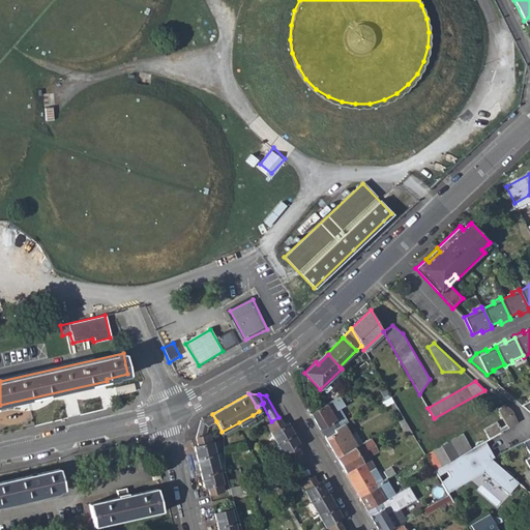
[(311,414),(323,436),(344,424),(348,421),(341,409),(345,407),(340,396),(325,405),(311,414)]
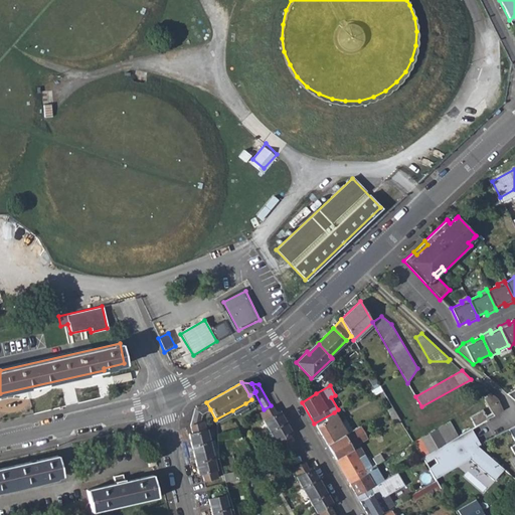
[(514,388),(506,393),(514,400),(514,388)]
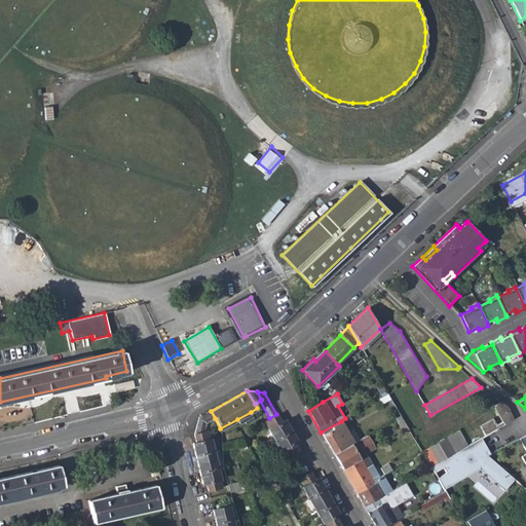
[(480,426),(485,435),(512,419),(505,407),(499,401),(493,405),(502,421),(496,425),(492,419),(480,426)]
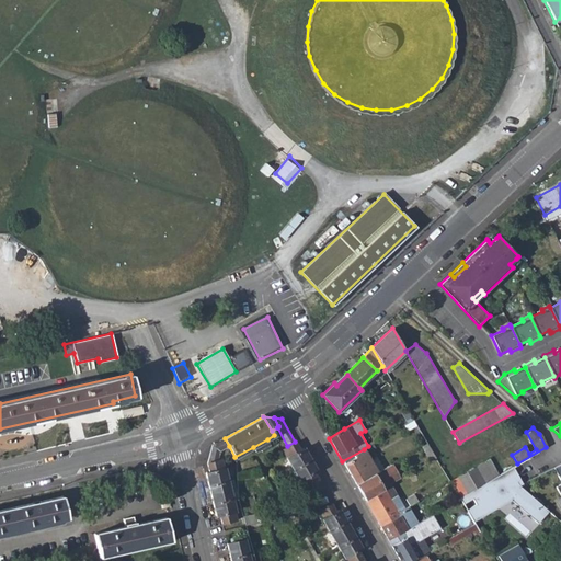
[(219,451),(229,446),(225,438),(212,445),(208,464),(217,461),(219,451)]
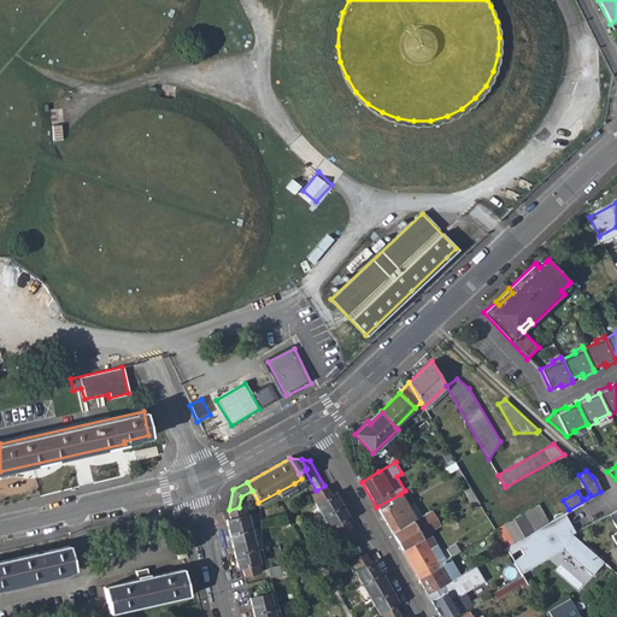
[(294,483),(278,492),(282,497),(288,493),(289,495),(298,491),(294,483)]
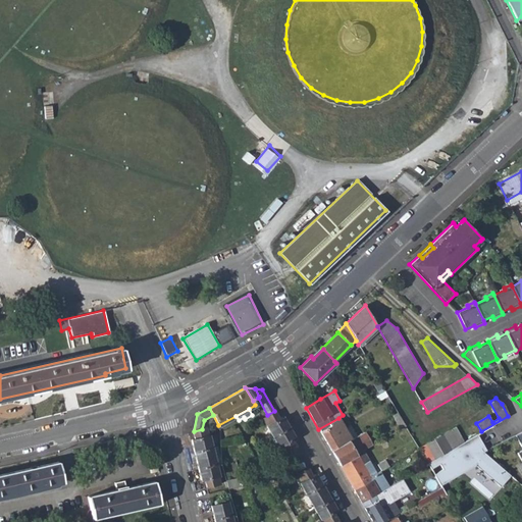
[(266,426),(271,436),(288,427),(282,417),(279,419),(274,411),(267,415),(263,418),(267,425),(266,426)]
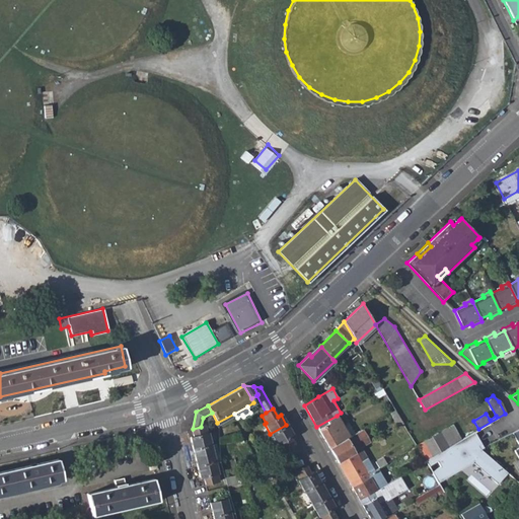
[(390,413),(397,427),(402,424),(395,411),(390,413)]
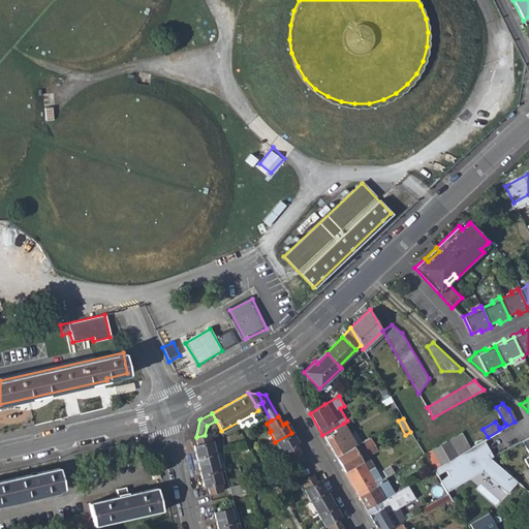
[(322,435),(336,457),(352,447),(356,445),(343,424),(322,435)]
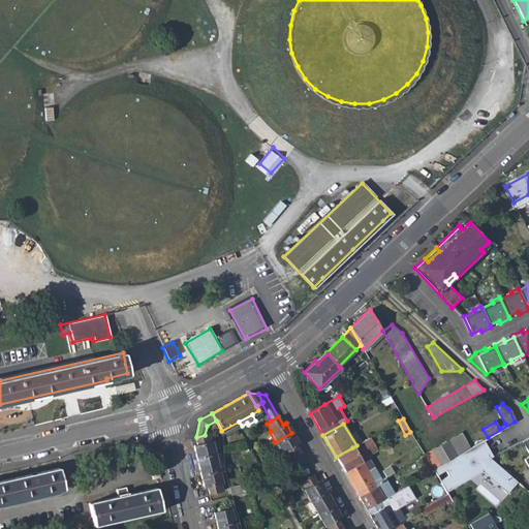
[(275,442),(287,460),(299,453),(294,444),(298,443),(291,433),(275,442)]
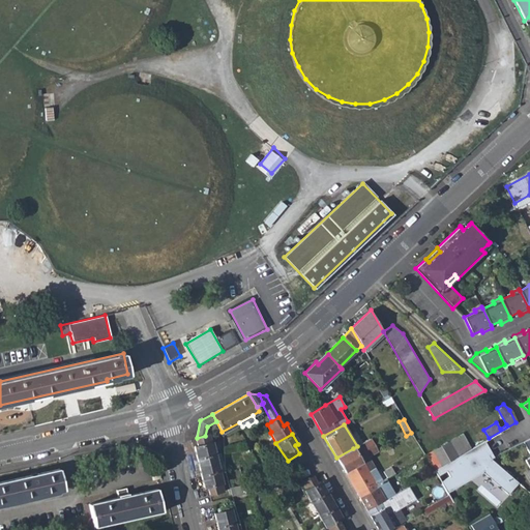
[(194,446),(197,458),(215,453),(212,442),(211,442),(209,435),(205,436),(197,438),(198,445),(194,446)]
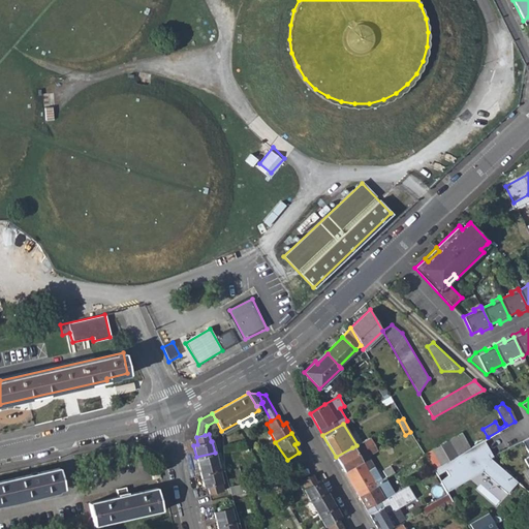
[(343,470),(360,461),(367,457),(375,452),(368,438),(356,445),(352,447),(336,457),(343,470)]
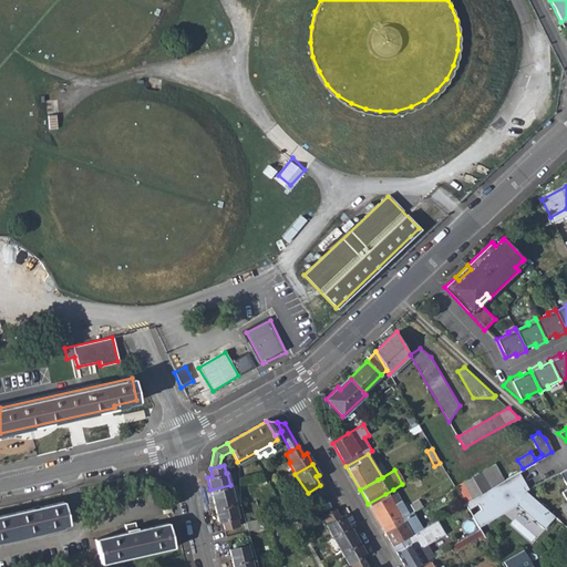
[(482,526),(516,506),(544,529),(555,516),(524,490),(526,488),(517,473),(464,504),(467,509),(477,504),(481,511),(475,514),(482,526)]
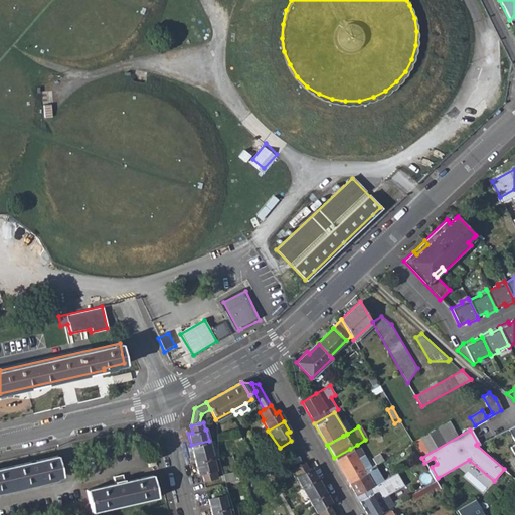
[(191,445),(196,463),(214,459),(209,441),(191,445)]
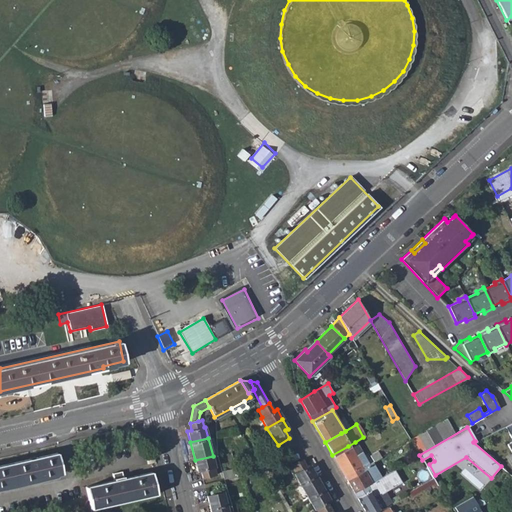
[(405,440),(414,457),(419,455),(409,438),(405,440)]
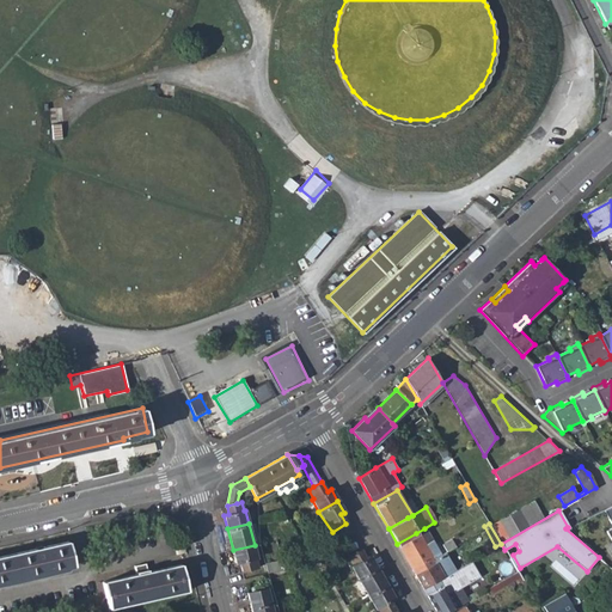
[(397,544),(414,571),(433,561),(430,557),(420,538),(427,533),(424,528),(416,533),(397,544)]
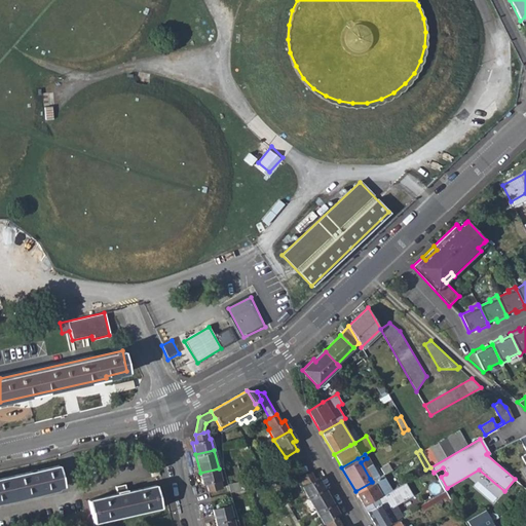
[(378,466),(381,472),(389,467),(386,461),(378,466)]
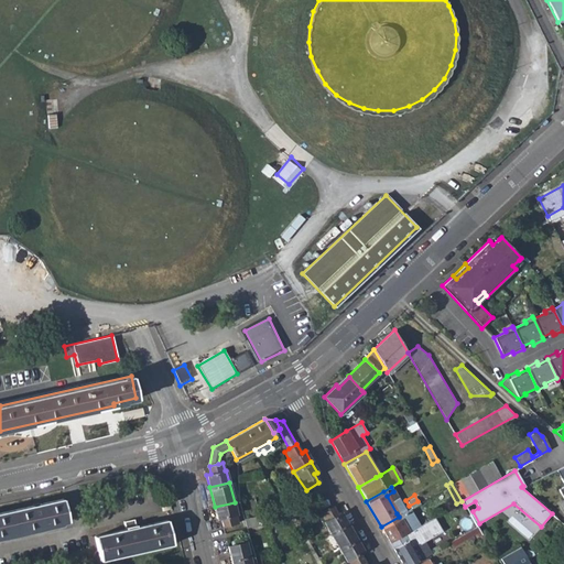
[(0,513),(0,535),(24,530),(24,533),(43,529),(43,525),(68,520),(63,499),(0,513)]
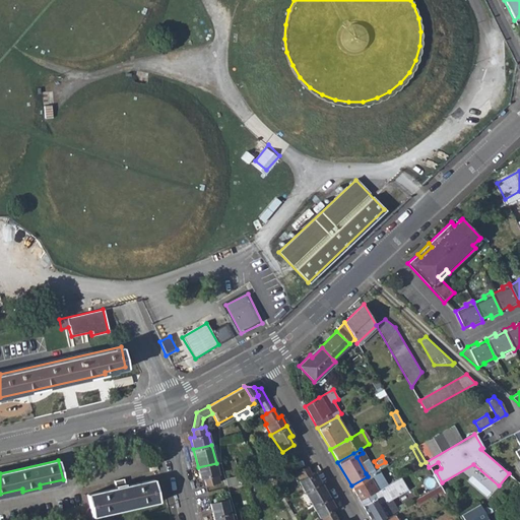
[(204,476),(206,484),(218,481),(217,473),(218,473),(216,463),(198,467),(200,477),(204,476)]
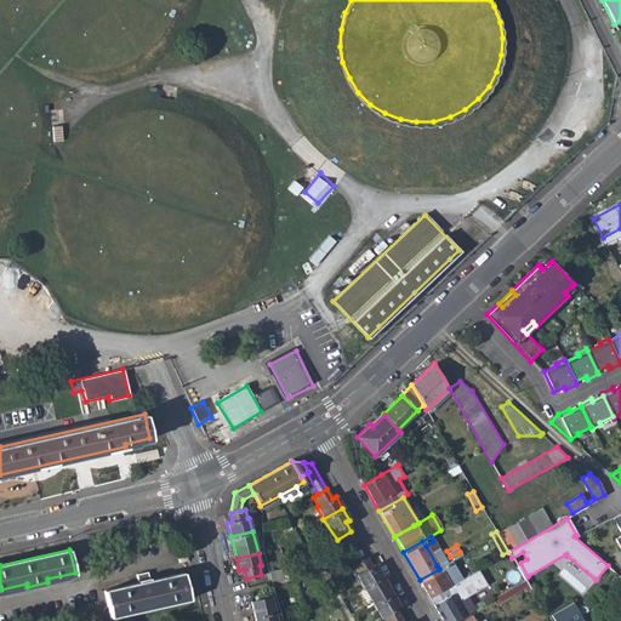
[(352,567),(362,586),(381,575),(375,564),(371,567),(366,558),(352,567)]
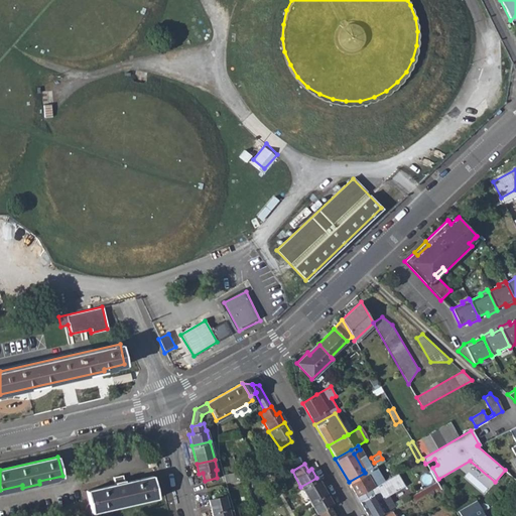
[(349,482),(356,496),(382,482),(372,465),(363,470),(365,473),(349,482)]
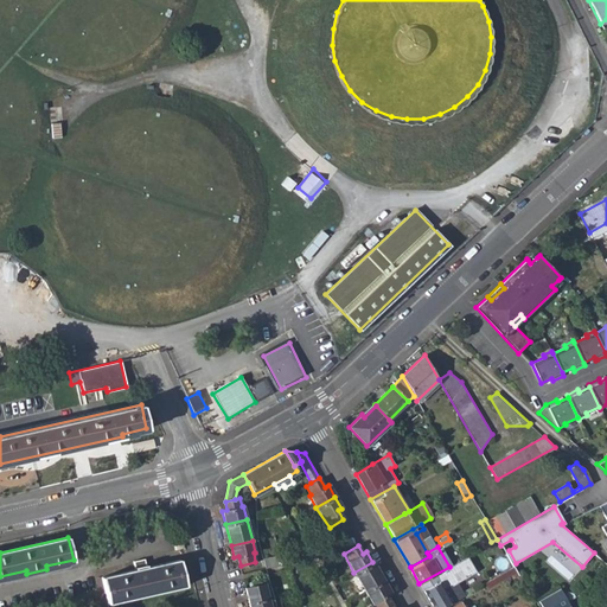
[(263,560),(264,568),(280,564),(278,555),(263,560)]
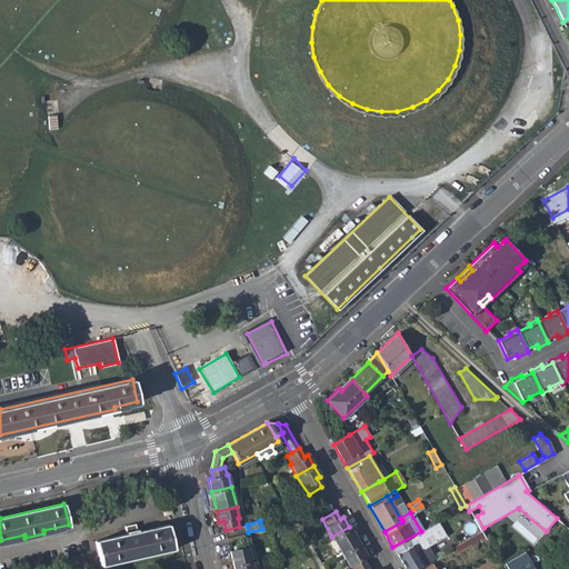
[(446,536),(438,521),(431,525),(421,531),(392,547),(406,568),(415,568),(433,559),(427,547),(446,536)]
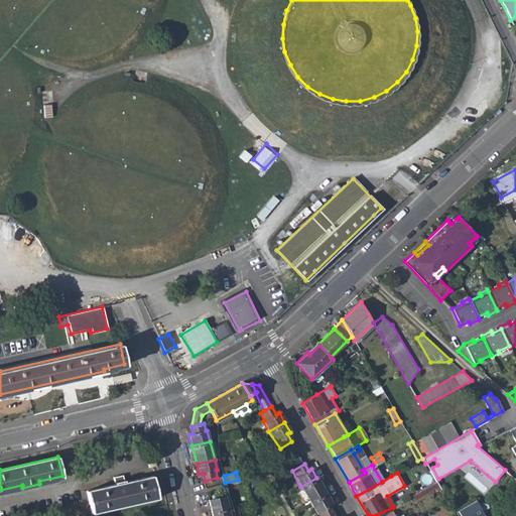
[(87,492),(92,513),(158,498),(153,477),(125,483),(124,480),(114,483),(115,486),(87,492)]
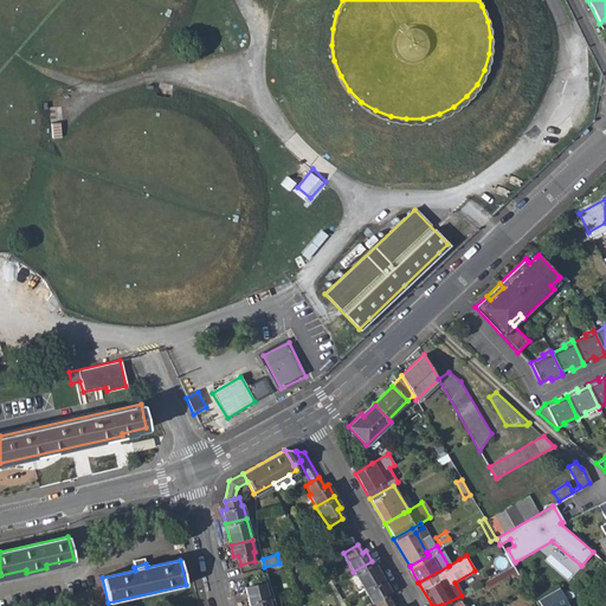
[(353,572),(365,591),(384,580),(372,561),(353,572)]
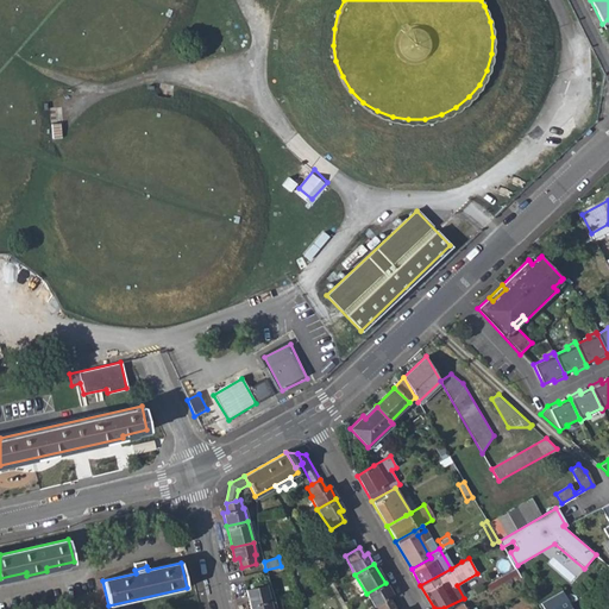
[(485,585),(489,591),(518,575),(514,569),(485,585)]
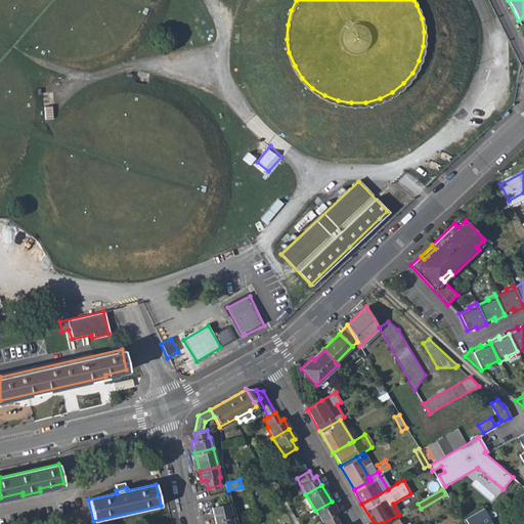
[(315,511),(323,523),(329,523),(338,519),(334,513),(337,511),(332,501),(315,511)]
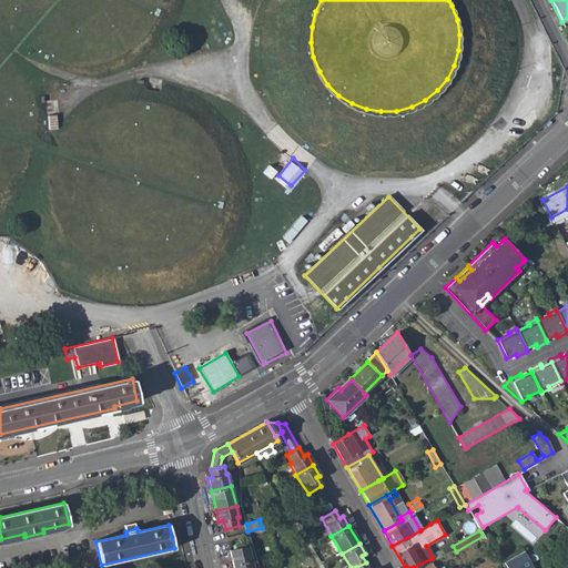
[(231,549),(234,563),(260,556),(257,548),(250,550),(249,545),(231,549)]
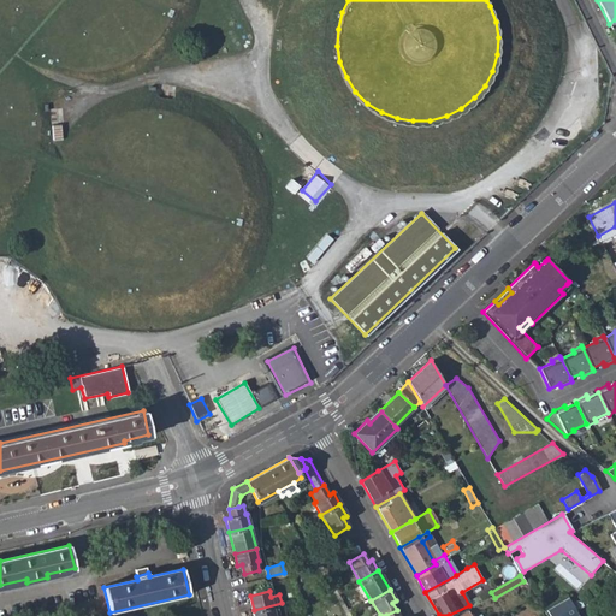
[(545,610),(549,615),(564,615),(575,610),(570,604),(567,597),(545,610)]
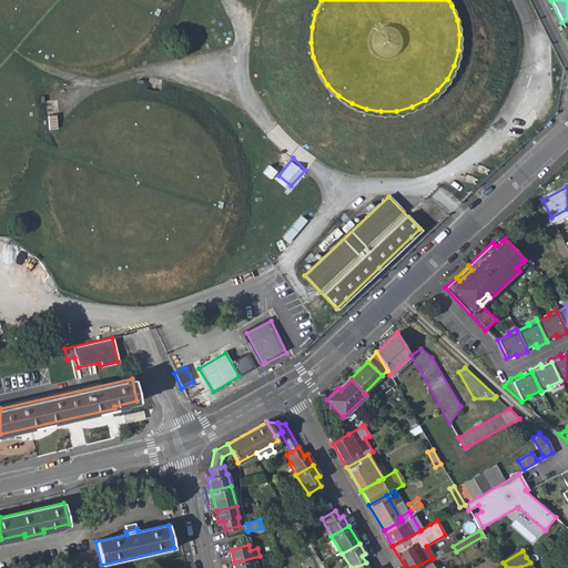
[(234,567),(253,567),(253,565),(257,565),(262,564),(260,556),(234,563),(234,567)]
